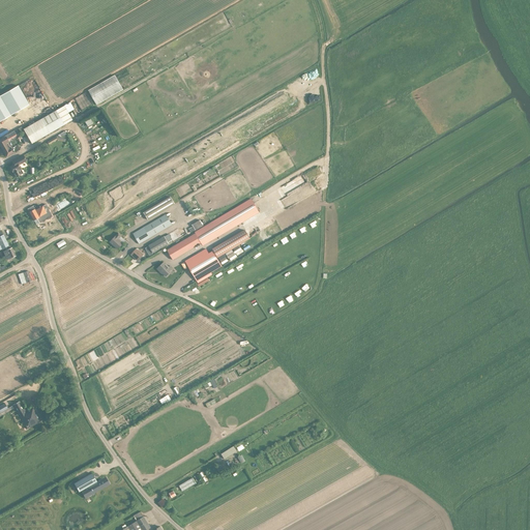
[(18,85),(0,94),(0,97),(1,99),(9,115),(28,105),(18,85)]
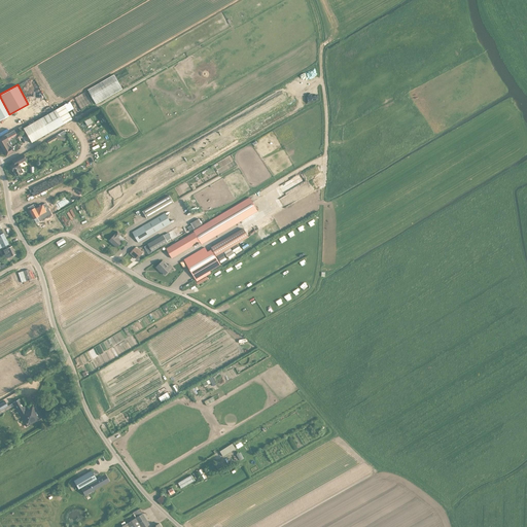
[(0,119),(4,117),(9,114),(1,99),(0,97),(0,119)]
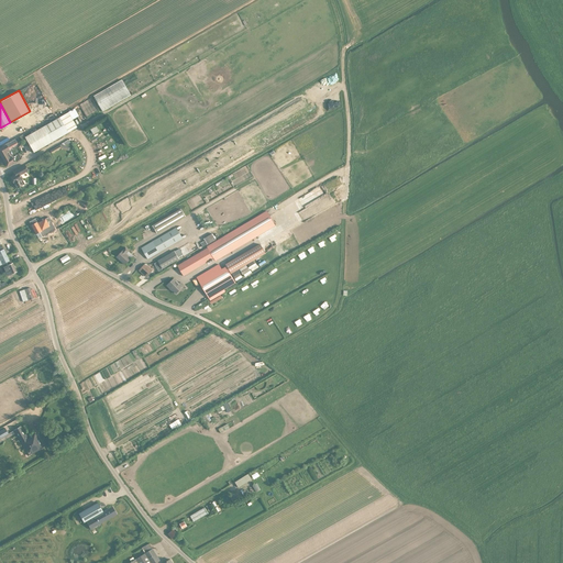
[(67,111),(72,119),(78,116),(74,108),(67,111)]
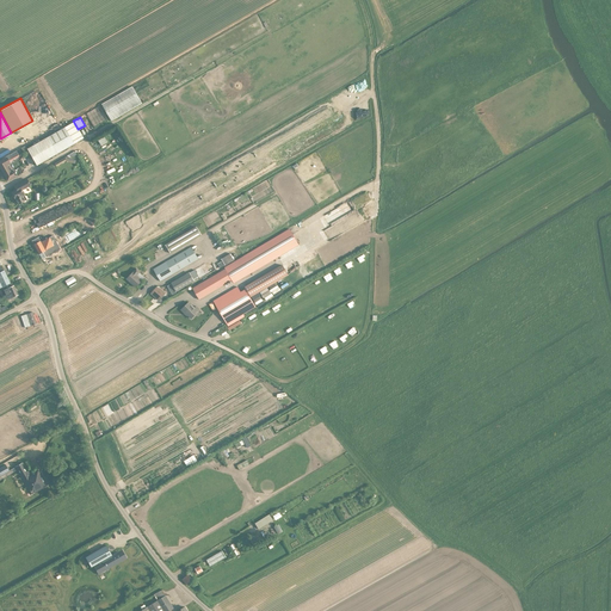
[(82,137),(78,129),(73,121),(63,127),(73,143),(82,137)]
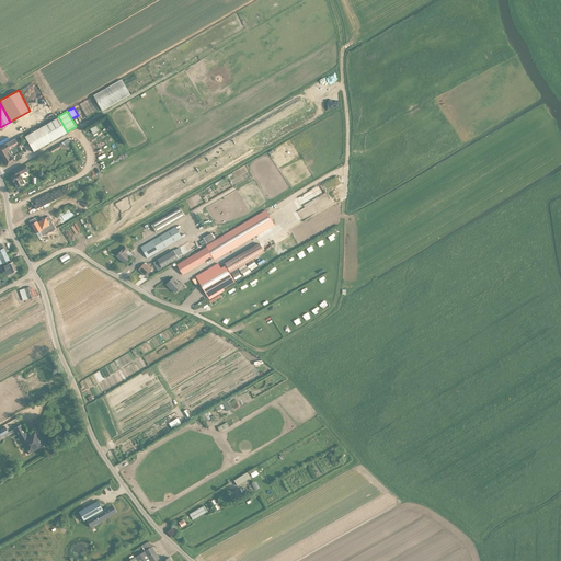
[(58,116),(43,125),(24,136),(33,151),(67,132),(58,116)]
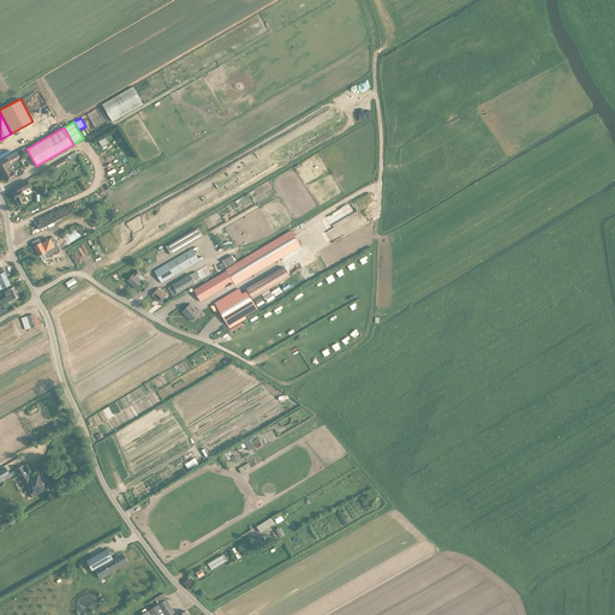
[(6,157),(0,160),(0,168),(7,180),(12,178),(12,179),(17,177),(15,174),(16,173),(16,172),(15,173),(13,171),(10,173),(5,165),(9,162),(6,157)]
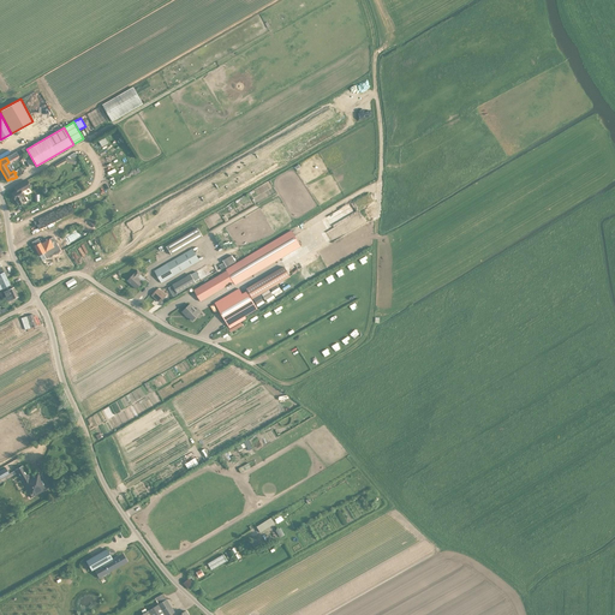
[(15,190),(10,193),(13,198),(17,206),(19,204),(24,202),(23,201),(25,199),(23,196),(21,191),(29,186),(27,180),(19,184),(17,185),(13,187),(15,190)]
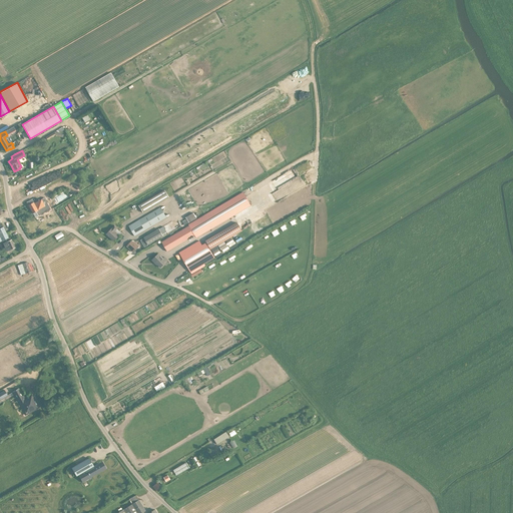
[(142,211),(168,196),(164,189),(138,204),(142,211)]
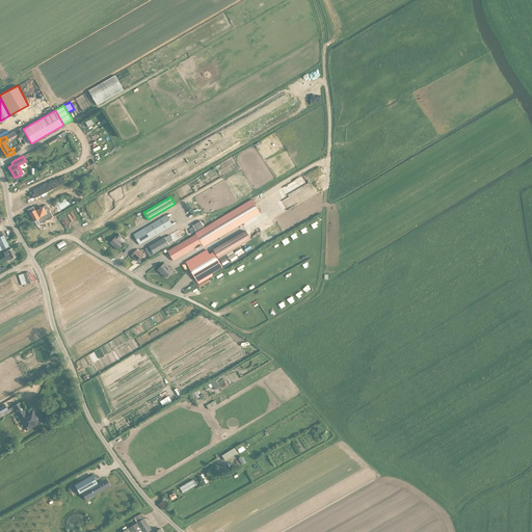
[(196,234),(196,235),(168,251),(174,261),(203,244),(204,247),(261,212),(254,198),(196,234)]
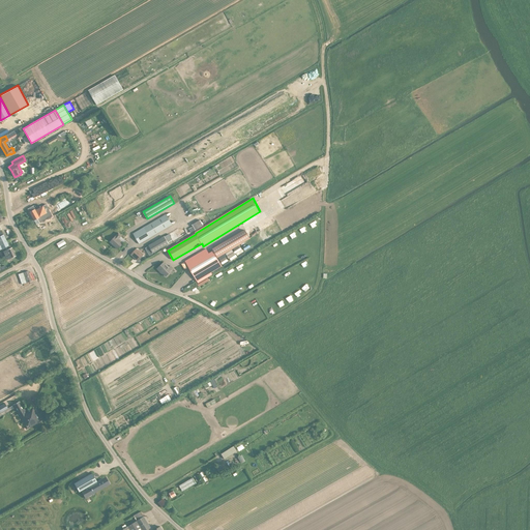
[(29,207),(27,208),(33,219),(36,225),(38,223),(46,219),(52,216),(48,209),(45,204),(34,208),(34,207),(33,207),(32,205),(29,207)]
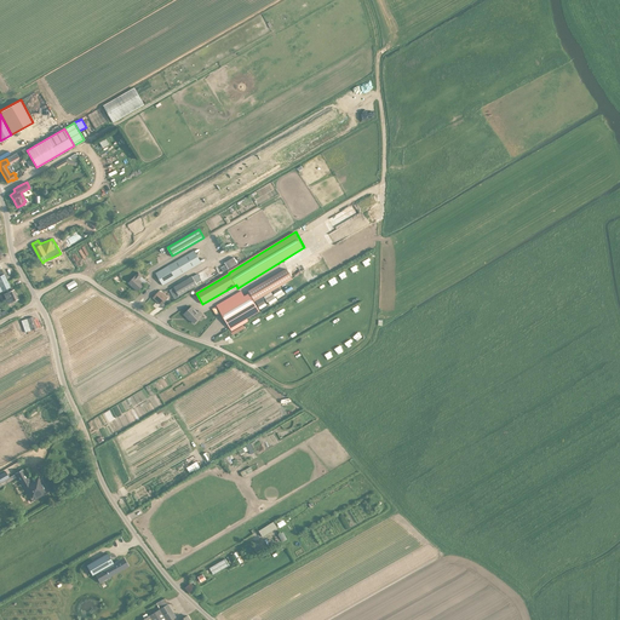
[(200,263),(193,251),(155,273),(162,285),(200,263)]
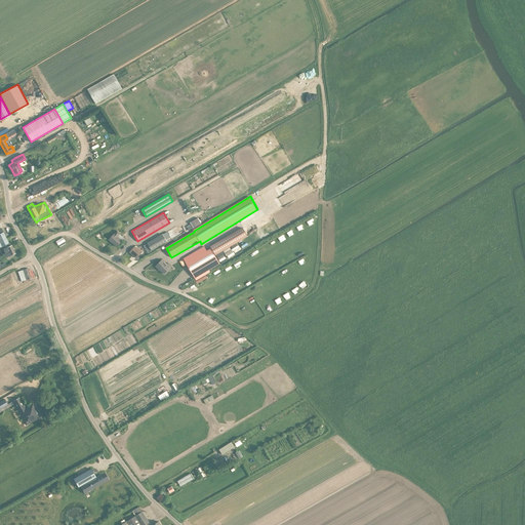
[(193,229),(200,225),(197,218),(190,223),(193,229)]
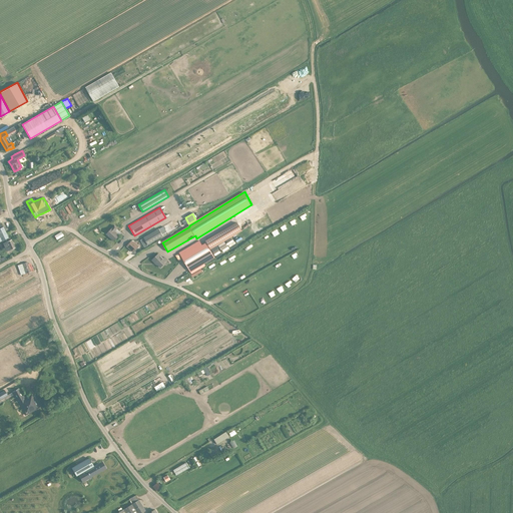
[(240,230),(236,222),(205,240),(206,243),(209,248),(240,230)]
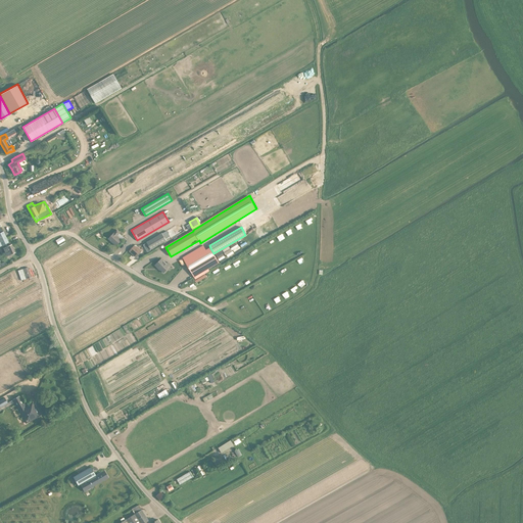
[(119,231),(116,230),(108,238),(115,245),(119,242),(121,239),(123,237),(119,233),(120,233),(119,231)]
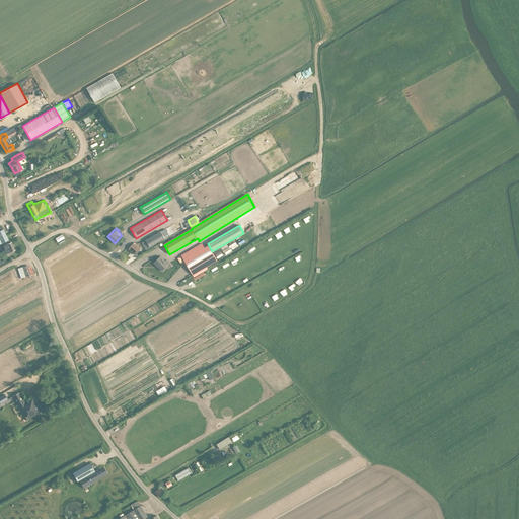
[(0,230),(0,243),(2,246),(0,246),(4,255),(14,250),(10,242),(9,242),(2,229),(0,230)]
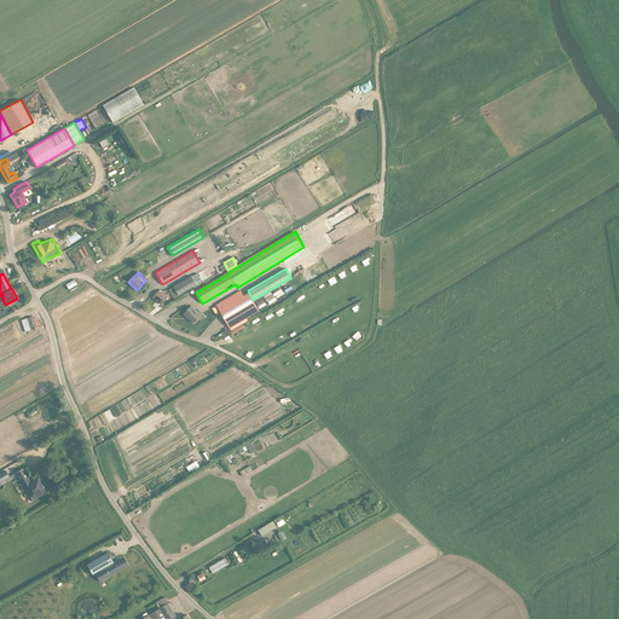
[(173,287),(178,295),(196,285),(195,283),(201,279),(196,273),(191,276),(173,287)]
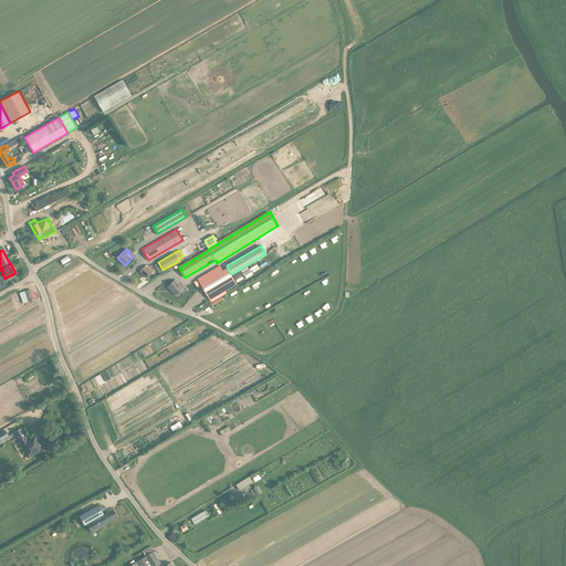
[(147,268),(144,265),(139,271),(146,278),(153,271),(147,266),(147,268)]
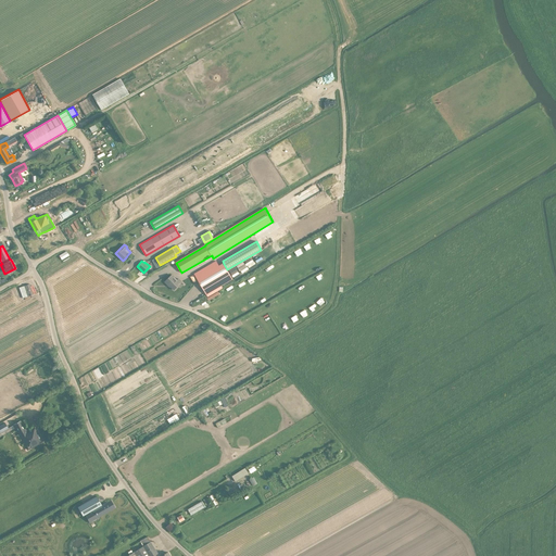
[(217,261),(196,274),(210,298),(219,291),(218,289),(234,279),(227,269),(224,264),(222,266),(217,261)]
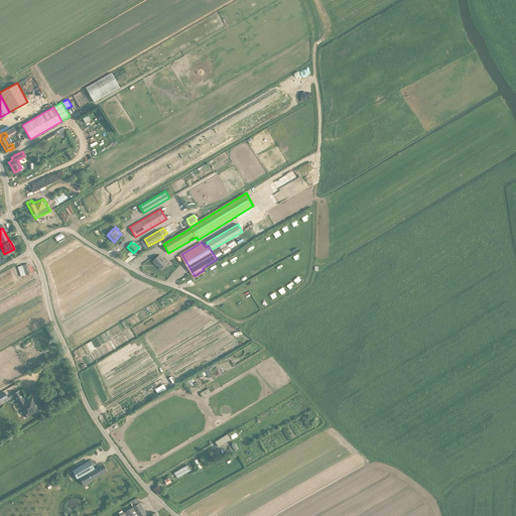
[(159,255),(153,262),(156,265),(157,264),(161,269),(169,262),(166,259),(164,260),(159,255)]
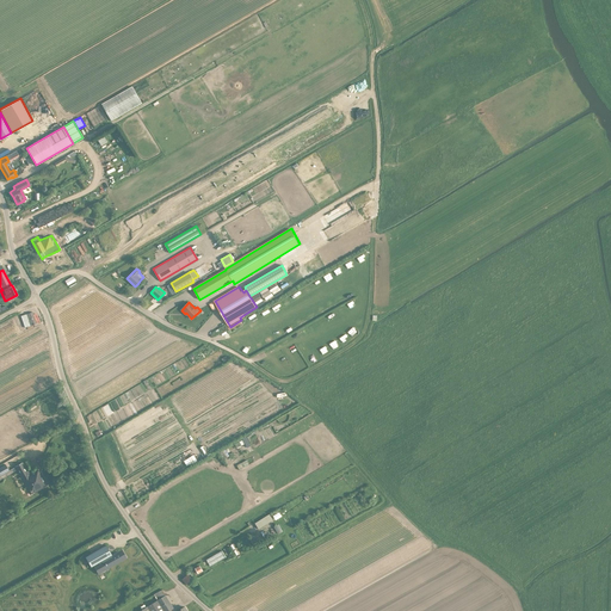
[(36,323),(31,312),(22,315),(25,327),(36,323)]
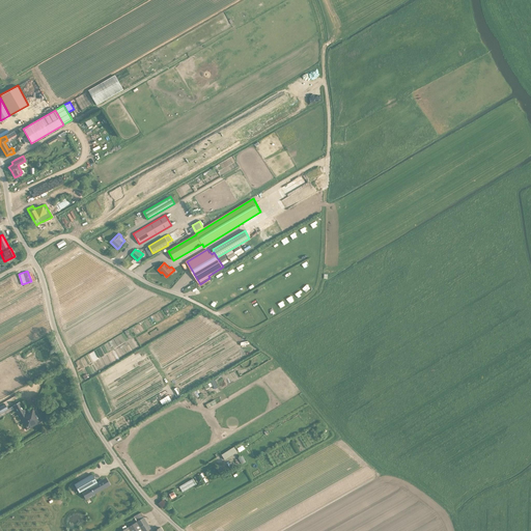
[(175,386),(157,397),(162,406),(180,394),(175,386)]
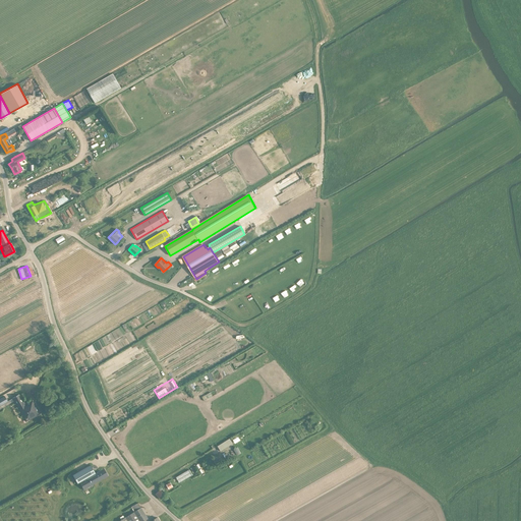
[(4,396),(0,398),(0,408),(13,401),(24,421),(40,413),(32,400),(23,404),(18,394),(11,398),(12,398),(7,401),(4,396)]
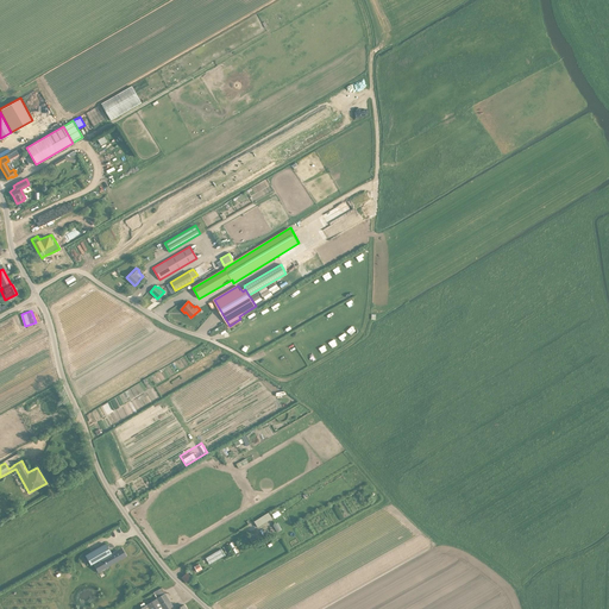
[(268,512),(253,521),(257,527),(271,518),(268,512)]
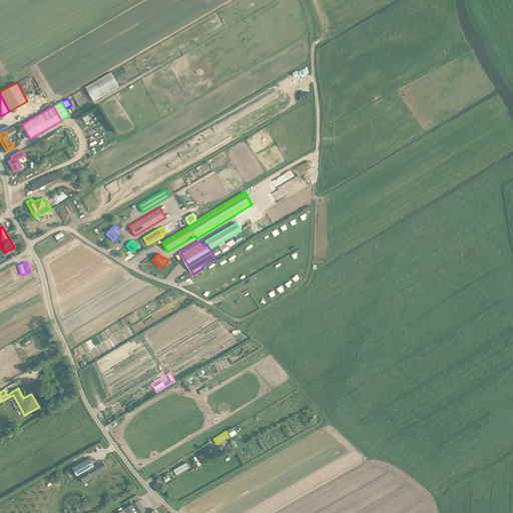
[(93,466),(88,458),(71,468),(75,476),(77,474),(78,475),(78,474),(82,472),(85,479),(105,467),(102,462),(93,467),(92,466),(93,466)]
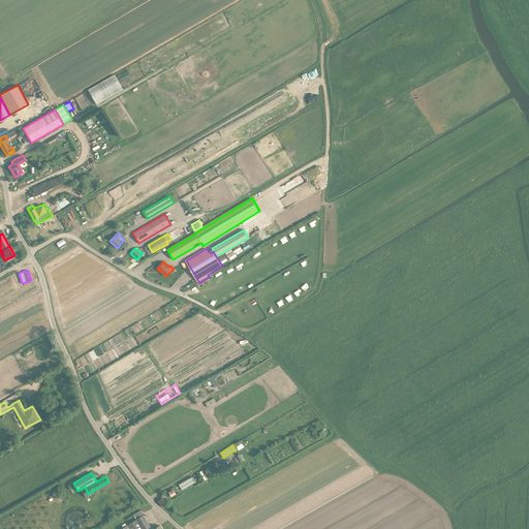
[(191,476),(178,485),(181,490),(195,481),(191,476)]
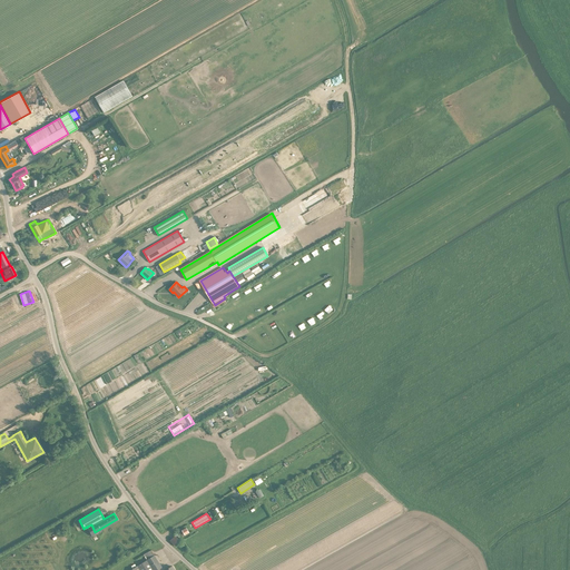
[(169,540),(174,544),(178,540),(176,537),(175,536),(169,540)]
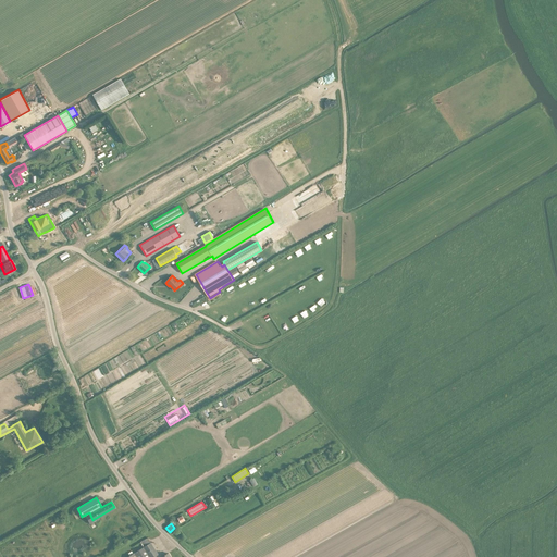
[(152,556),(158,554),(147,537),(139,542),(143,547),(126,556),(152,556)]
